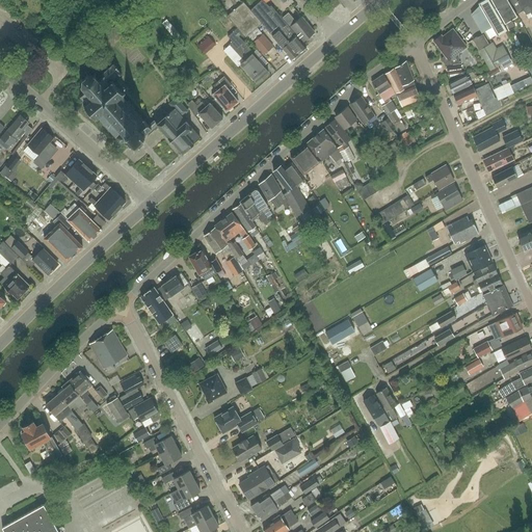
[(243,2),(228,17),(245,37),(246,36),(264,56),(273,47),(263,34),(257,28),(262,24),(272,36),(278,44),(292,59),(306,47),(292,31),(285,22),(282,19),(271,6),(269,7),(262,0),(250,10),(243,2)]
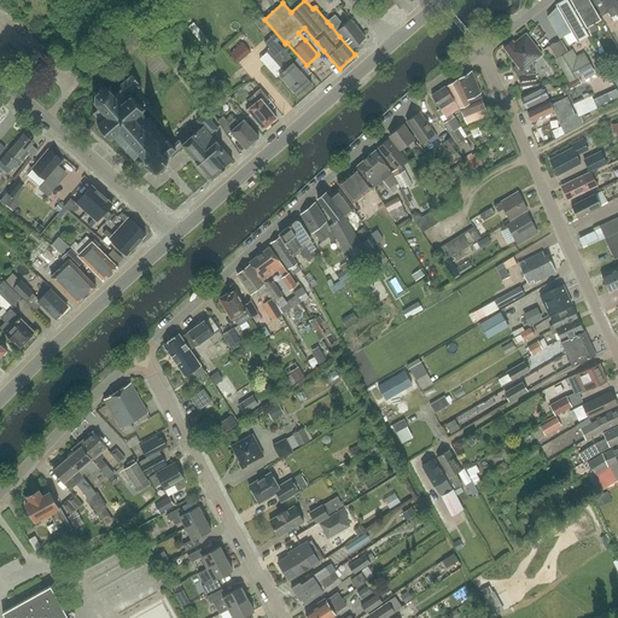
[(571,45),(588,35),(567,0),(561,0),(557,4),(558,6),(548,16),(560,38),(565,35),(571,45)]
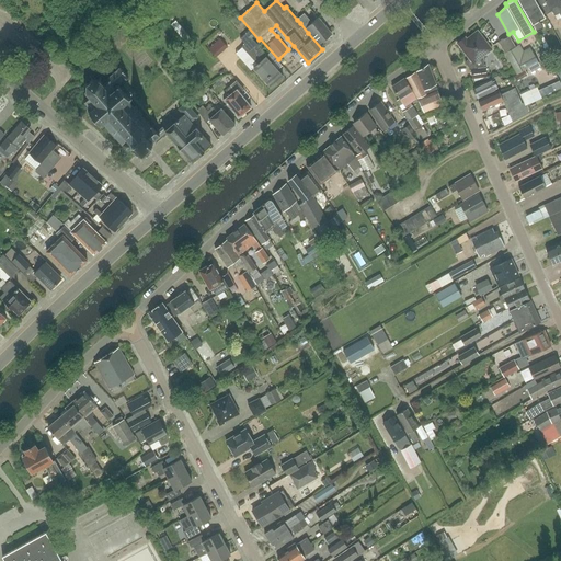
[(539,21),(546,18),(535,0),(518,0),(537,32),(544,29),(539,21)]
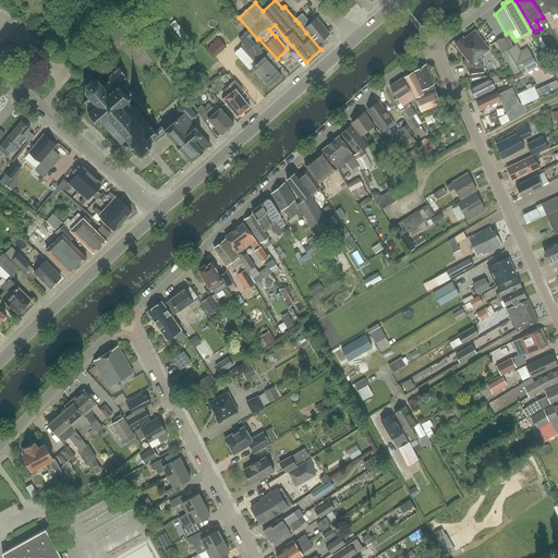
[(533,0),(536,4),(537,3),(544,14),(549,11),(553,15),(556,13),(557,16),(557,0),(556,0),(533,0)]
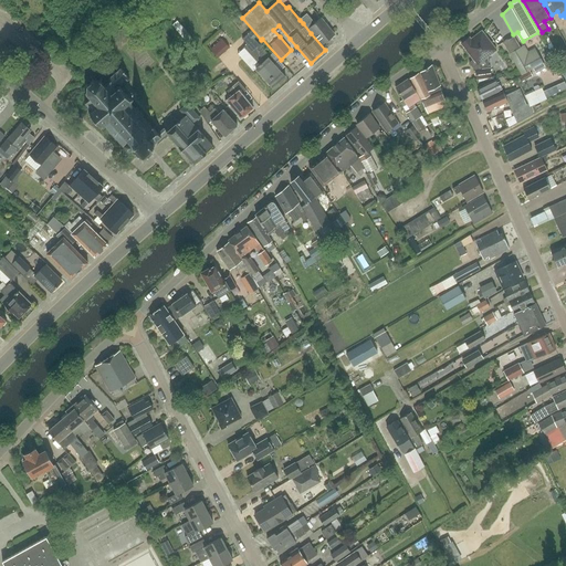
[(306,13),(300,20),(303,23),(304,22),(323,44),(335,34),(321,18),(314,23),(306,13)]
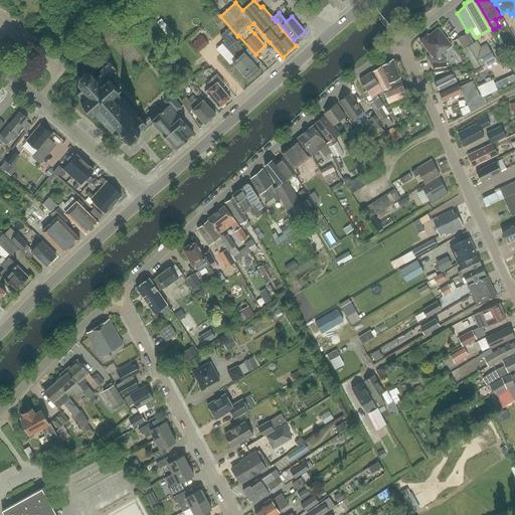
[(234,32),(229,27),(220,35),(224,40),(221,43),(236,58),(232,62),(248,80),(260,69),(249,58),(251,56),(231,35),(234,32)]
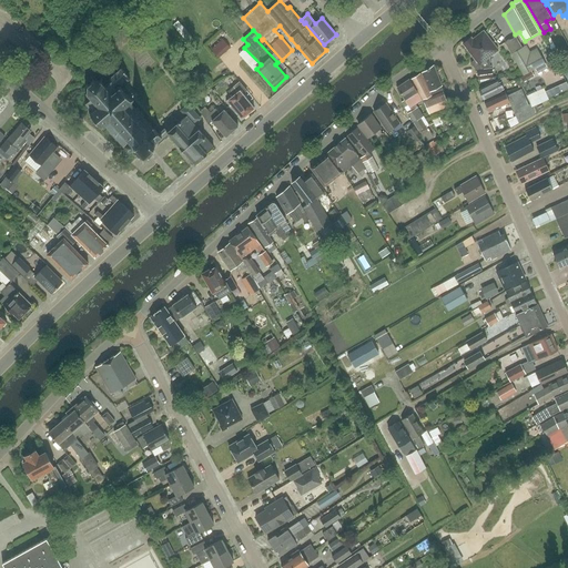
[(490,69),(489,57),(498,50),(483,31),(473,40),(470,38),(463,44),(475,60),(470,63),(477,72),(478,80),(494,79),(493,69),(490,69)]
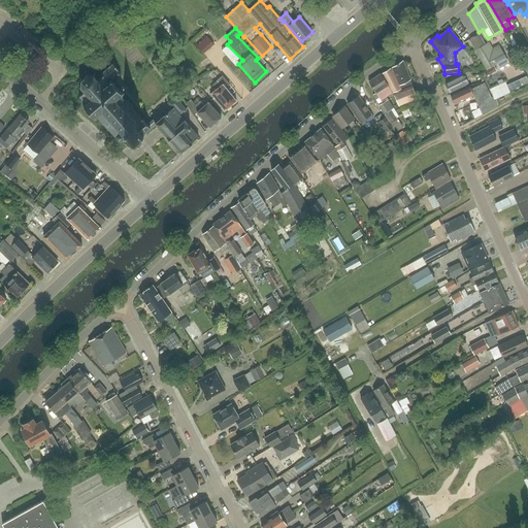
[(209,35),(198,44),(204,53),(216,42),(209,35)]
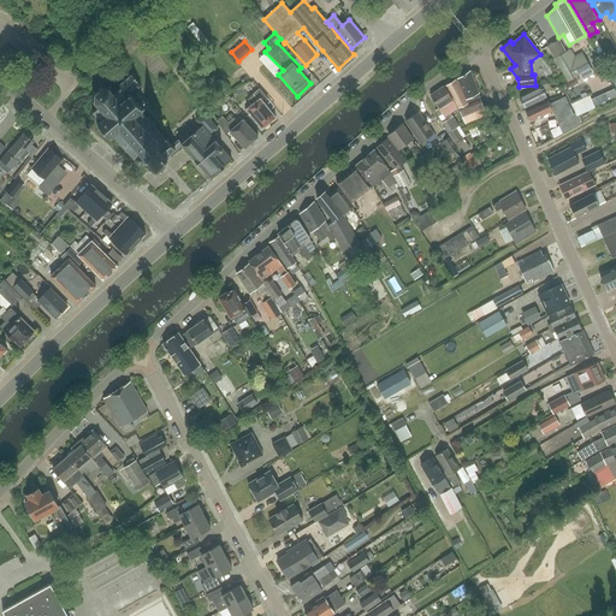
[(566,52),(554,59),(567,82),(591,69),(581,53),(574,57),(570,49),(566,52)]
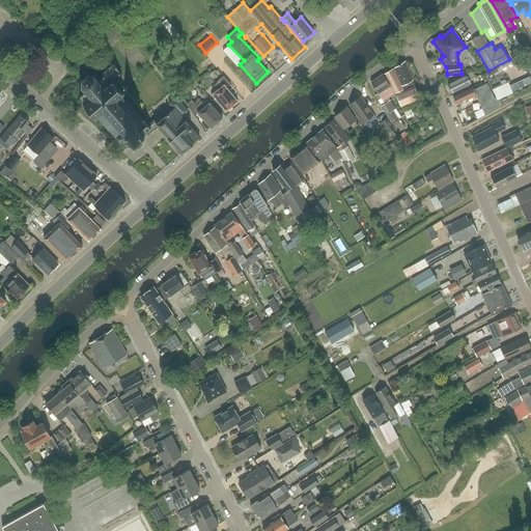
[(383,75),(393,92),(400,107),(413,102),(420,99),(404,61),(383,75)]
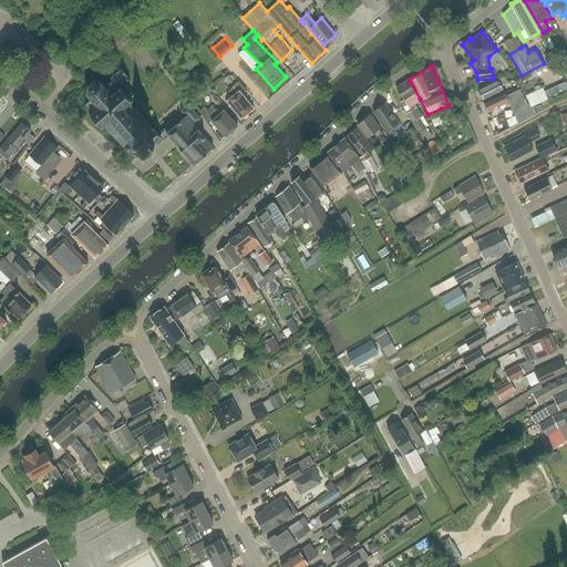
[(166,132),(164,130),(158,134),(153,129),(152,130),(148,125),(150,124),(148,123),(147,124),(143,117),(143,116),(136,109),(135,109),(130,103),(131,101),(133,102),(133,100),(131,100),(132,99),(131,98),(133,96),(125,86),(122,89),(121,88),(121,85),(125,82),(126,82),(130,80),(121,69),(109,79),(110,80),(109,81),(110,82),(104,86),(102,82),(102,80),(101,80),(100,82),(94,81),(93,79),(92,80),(92,81),(88,85),(86,84),(85,86),(88,86),(88,93),(85,93),(85,95),(88,94),(91,99),(86,102),(85,101),(84,102),(85,103),(84,104),(85,105),(86,104),(92,111),(91,112),(89,112),(89,113),(91,114),(101,125),(101,127),(102,127),(102,125),(104,124),(110,131),(109,132),(116,141),(117,140),(123,146),(122,147),(123,147),(124,147),(124,150),(123,151),(124,151),(125,150),(129,152),(129,153),(130,153),(130,152),(133,151),(134,152),(135,151),(135,152),(138,151),(138,150),(140,148),(142,153),(142,154),(143,155),(144,154),(145,155),(146,154),(145,153),(153,146),(154,147),(155,146),(154,145),(155,144),(154,143),(161,137),(166,132)]
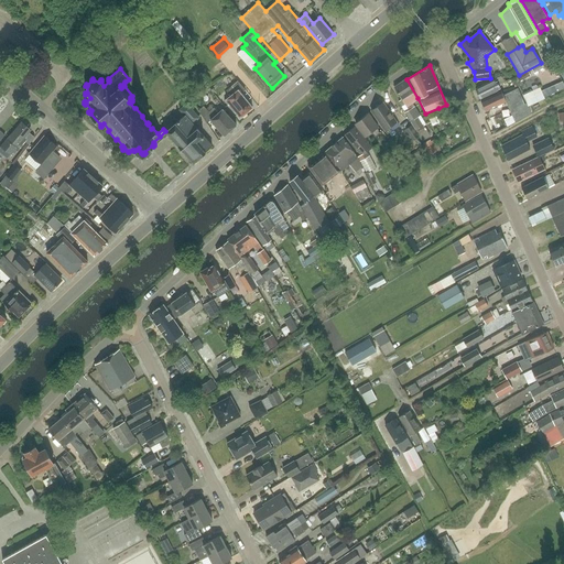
[(499,85),(506,82),(505,79),(502,80),(501,76),(476,88),(480,98),(500,88),(499,85)]
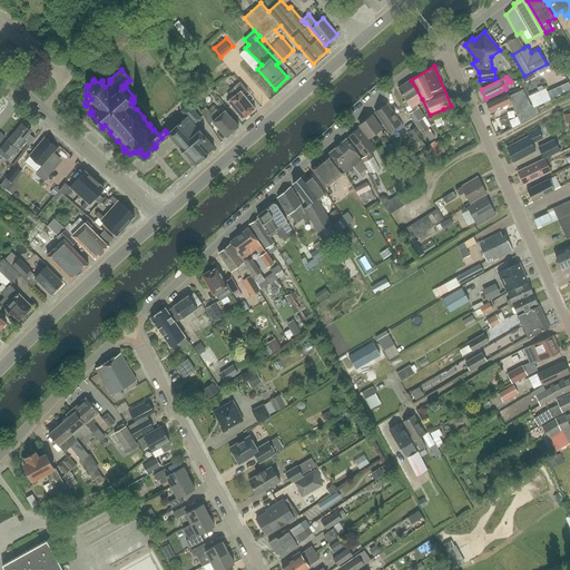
[(415,104),(422,99),(411,80),(397,89),(404,100),(402,101),(420,130),(429,125),(415,104)]
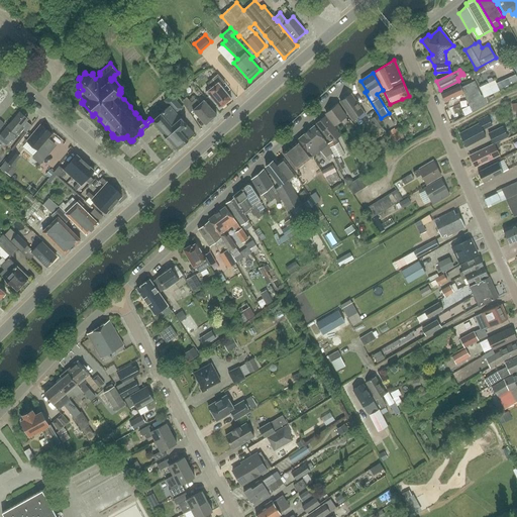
[(516,75),(516,74),(498,81),(500,87),(516,81),(516,75)]
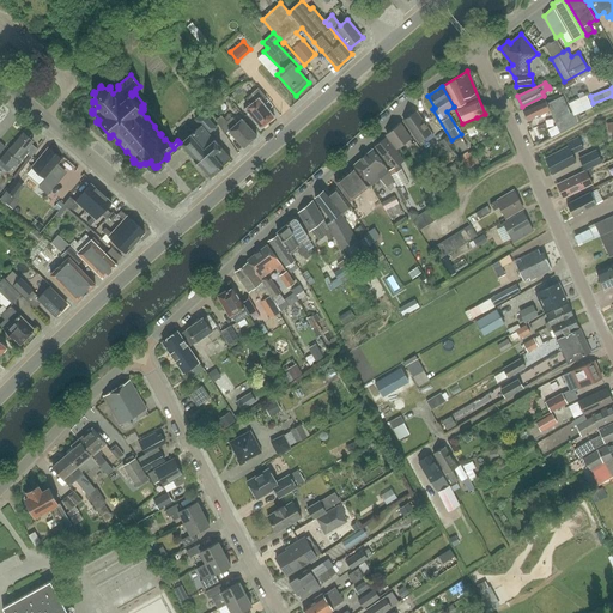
[(263,103),(267,99),(258,89),(250,95),(254,98),(242,108),(253,121),(255,120),(261,127),(262,127),(265,126),(265,123),(274,116),(269,110),(263,103)]
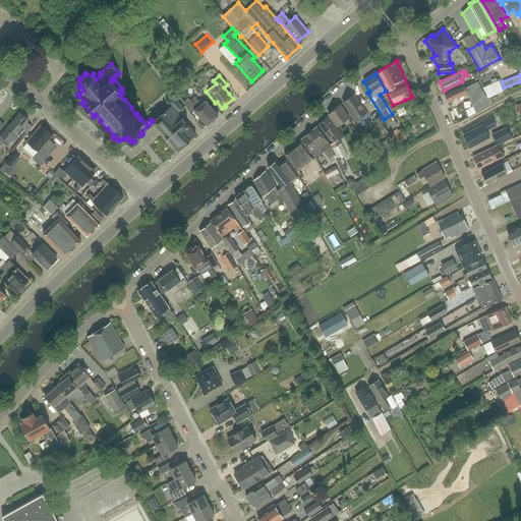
[(484,90),(489,99),(505,91),(499,78),(497,79),(497,80),(489,83),(488,83),(489,87),(484,90)]
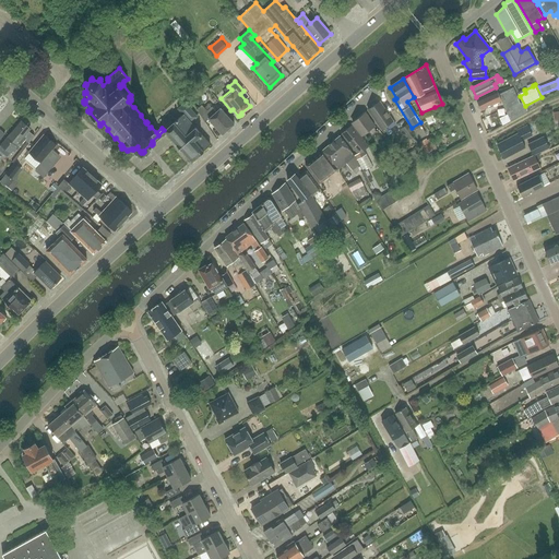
[(482,110),(501,100),(510,121),(526,114),(522,103),(520,104),(515,94),(513,87),(499,94),(497,91),(477,99),(482,110)]
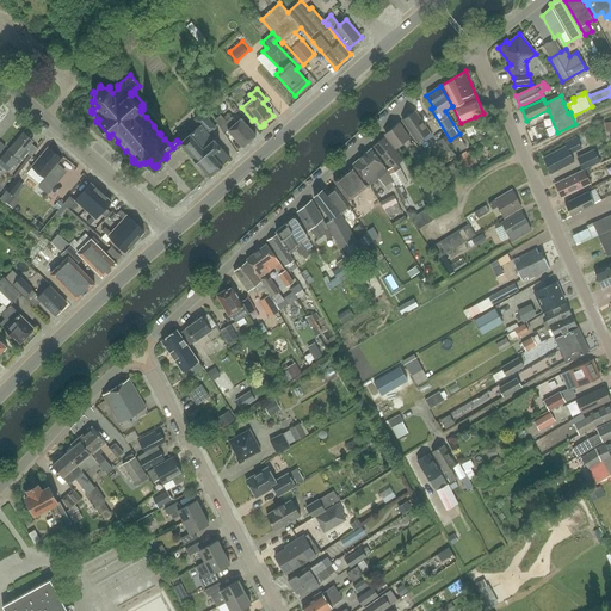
[(430,133),(415,111),(402,121),(419,146),(425,142),(421,137),(430,133)]
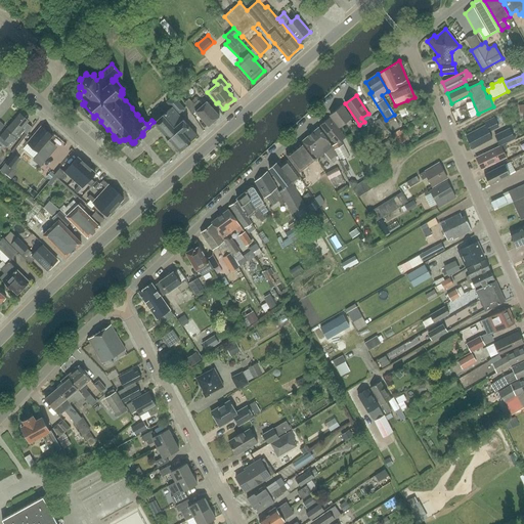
[(151,120),(154,122),(179,150),(197,135),(179,116),(185,110),(173,97),(167,102),(172,107),(165,114),(162,110),(151,119),(151,120)]
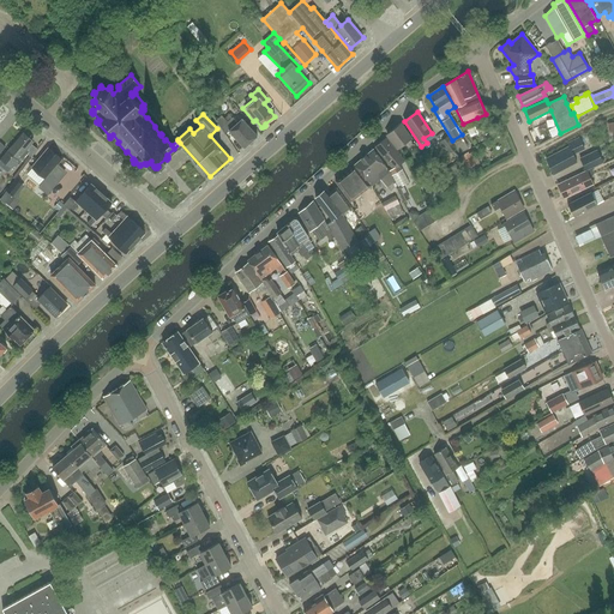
[(228,122),(222,116),(216,121),(222,128),(226,134),(228,132),(244,149),(258,136),(242,119),(238,122),(233,118),(228,122)]
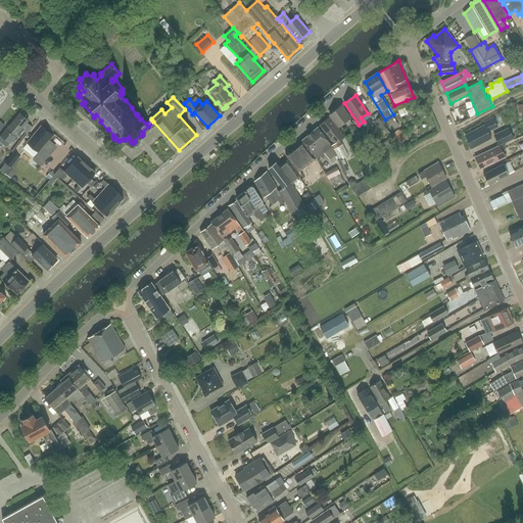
[(400,117),(419,109),(416,102),(397,110),(400,117)]
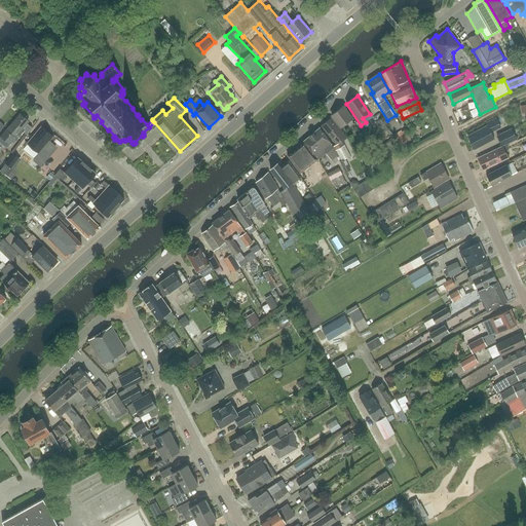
[(340,127),(341,127),(346,122),(349,126),(354,123),(351,119),(352,118),(343,105),(333,114),(334,116),(333,118),(340,127)]
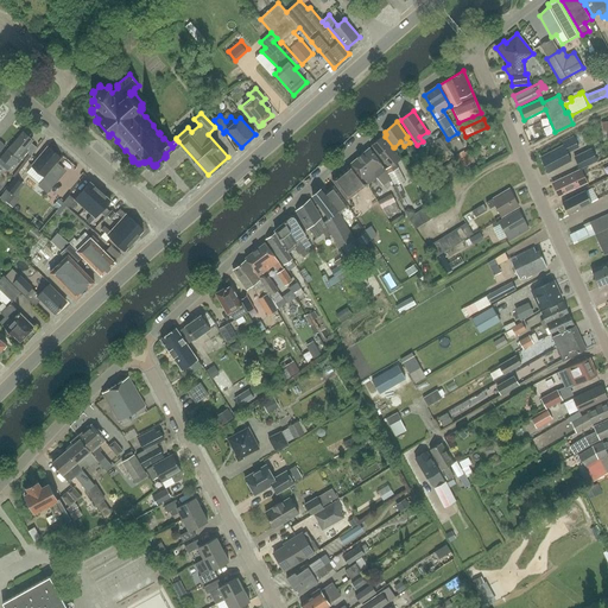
[(27,152),(31,156),(37,147),(31,143),(33,140),(24,131),(0,158),(10,168),(18,159),(20,160),(27,152)]
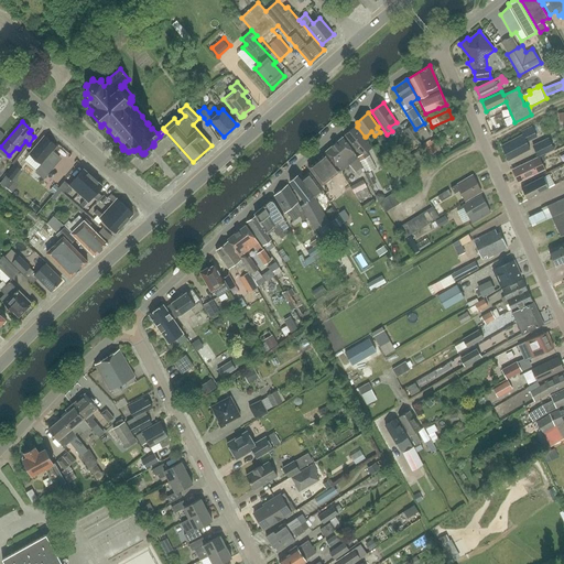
[(358,156),(360,161),(361,161),(370,156),(368,153),(366,151),(371,148),(355,127),(345,136),(361,154),(358,156)]
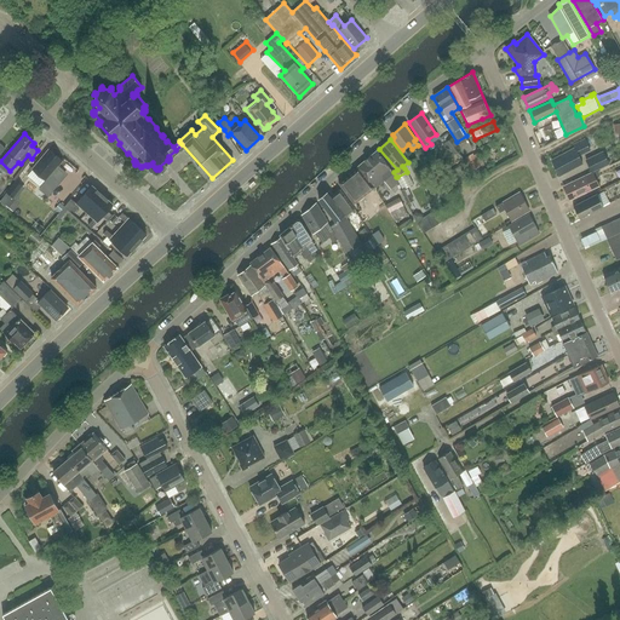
[(445,143),(453,156),(459,151),(451,139),(445,143)]
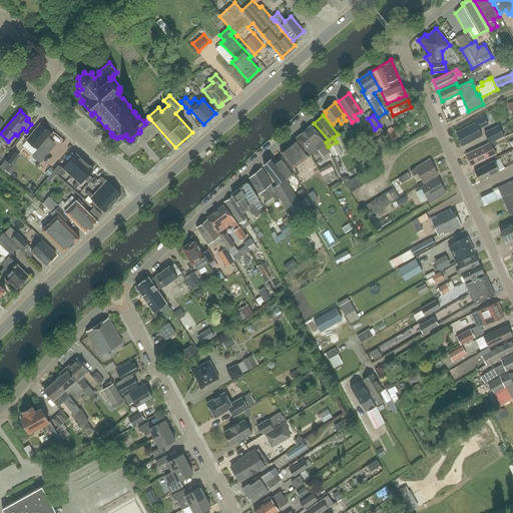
[(479,128),(487,124),(489,124),(484,115),(474,120),(475,122),(456,132),(463,145),(483,135),(479,128)]
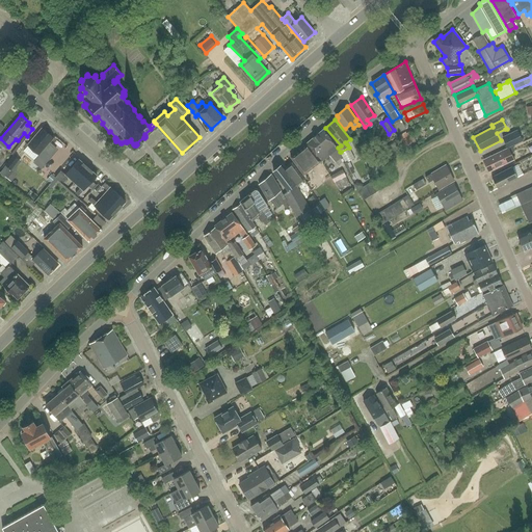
[(53,138),(44,129),(42,128),(28,144),(40,155),(53,138)]
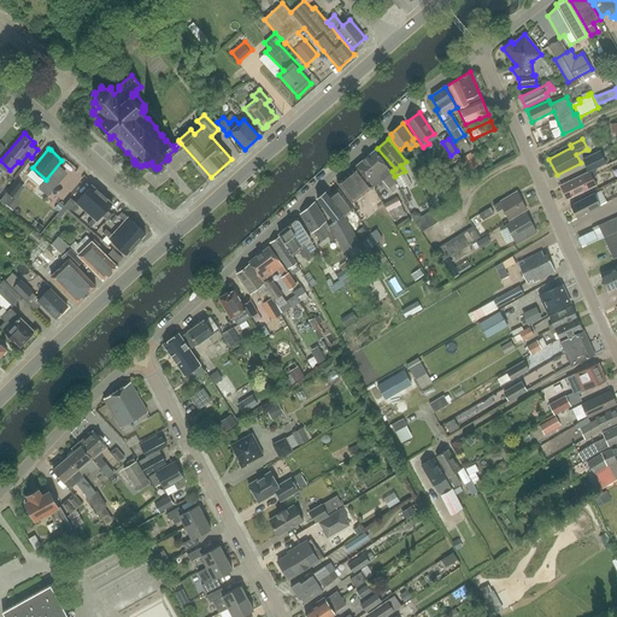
[(365,158),(380,175),(388,168),(375,150),(365,158)]
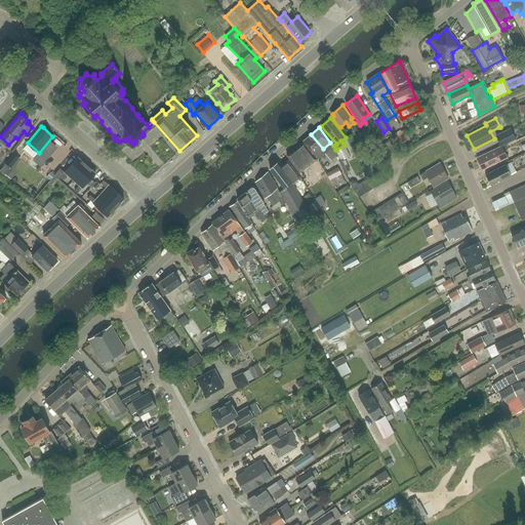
[(501,147),(516,139),(511,128),(496,135),(501,147)]
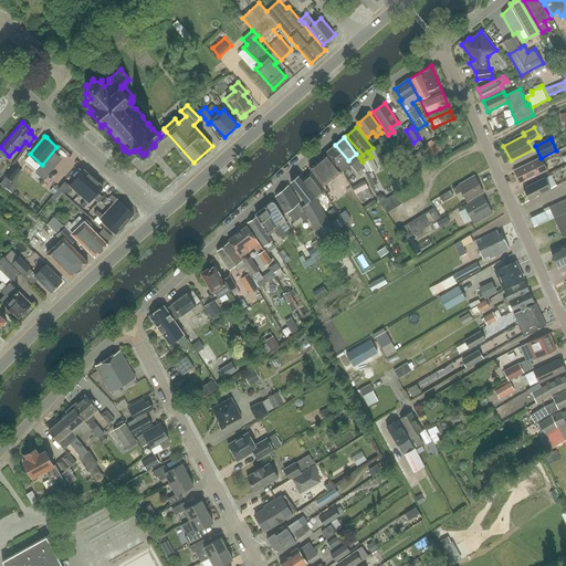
[(432,140),(425,144),(431,156),(442,150),(438,139),(432,142),(432,140)]
